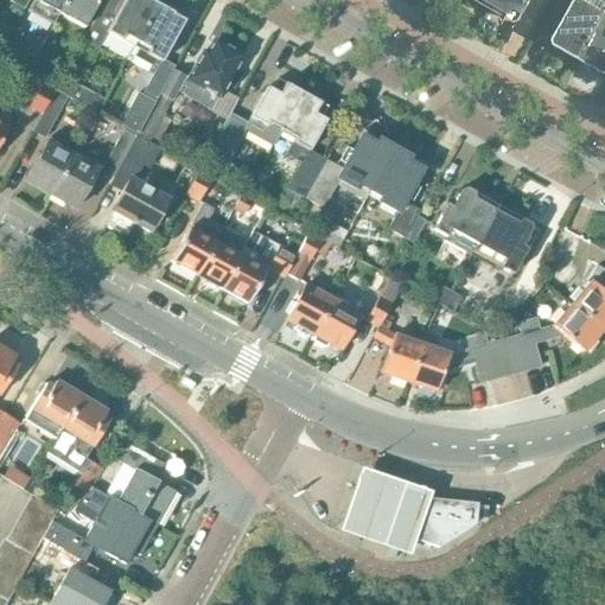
[(62,11),(68,0),(43,0),(48,2),(42,14),(55,21),(62,11)]
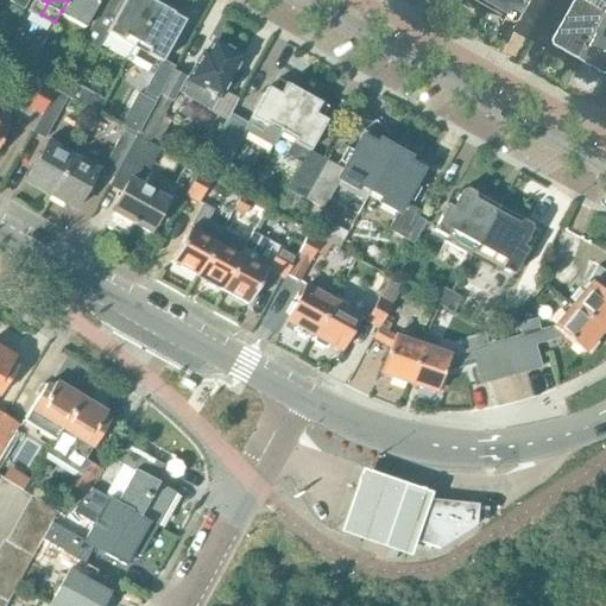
[(68,0),(62,11),(87,25),(100,0),(68,0)]
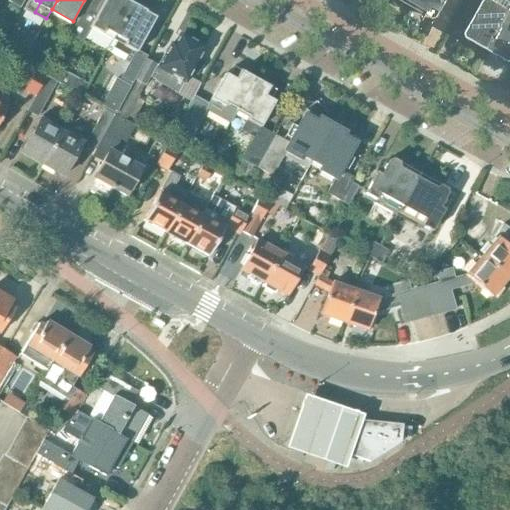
[(112,37),(132,0),(89,0),(69,35),(82,42),(92,25),(102,31),(112,37)]
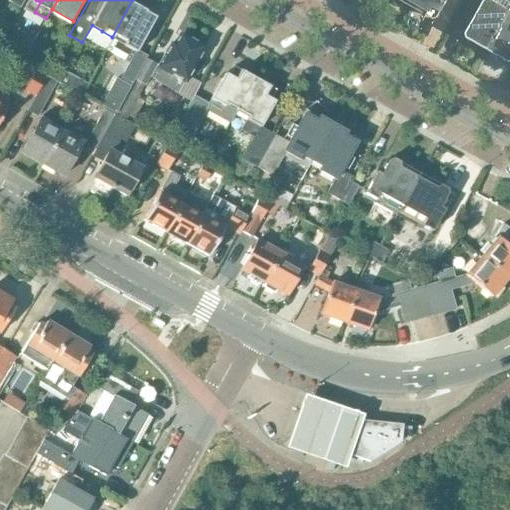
[(145,8),(132,0),(112,37),(118,40),(115,46),(128,53),(131,52),(133,49),(135,50),(155,15),(144,9),(145,8)]
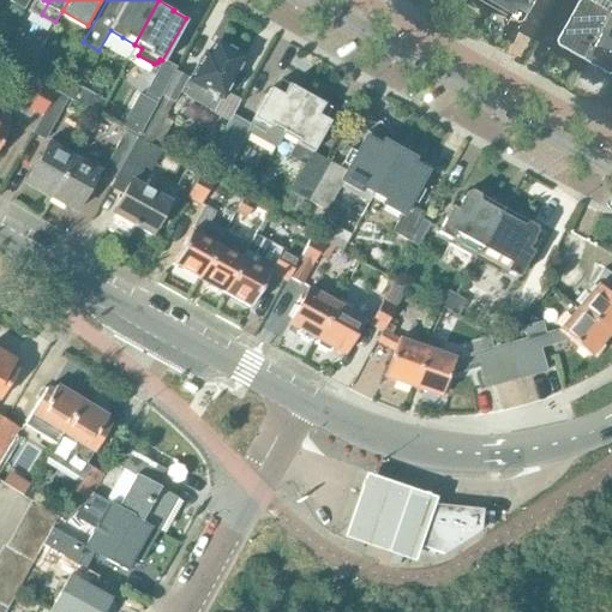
[(501,0),(498,5),(523,18),(529,17),(538,0),(501,0)]
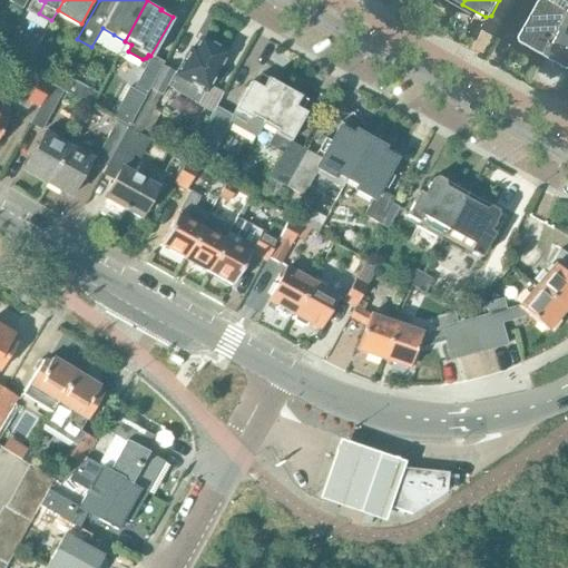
[(524,39),(546,51),(567,13),(567,0),(539,0),(522,33),(524,39)]
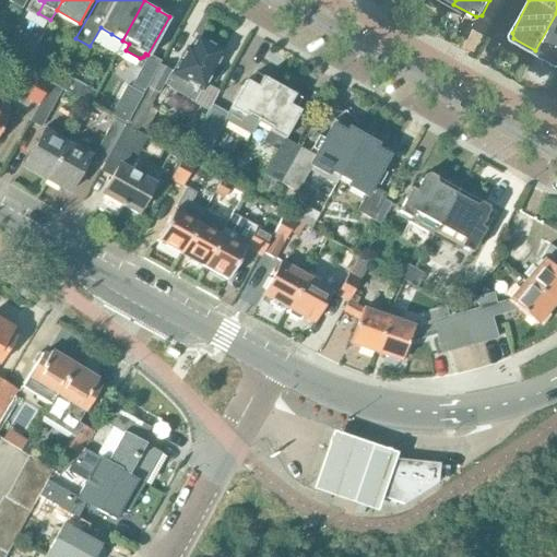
[(556,13),(535,50),(556,62),(556,13)]
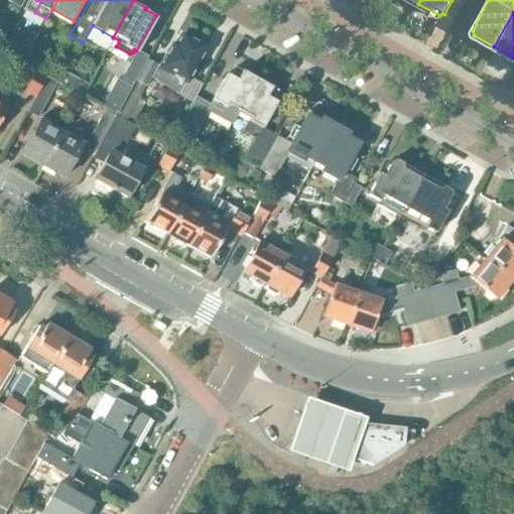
[(12,22),(7,31),(0,43),(0,47),(7,52),(21,27),(12,22)]
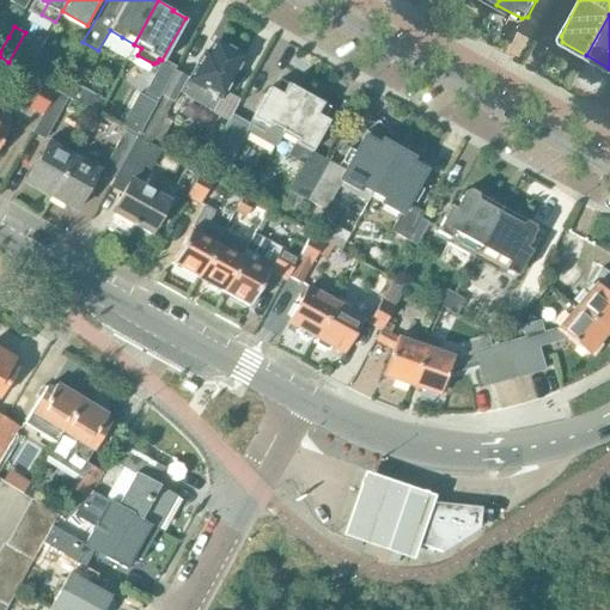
[(62,41),(63,37),(65,35),(54,29),(29,72),(38,78),(46,66),(48,68),(65,42),(62,41)]
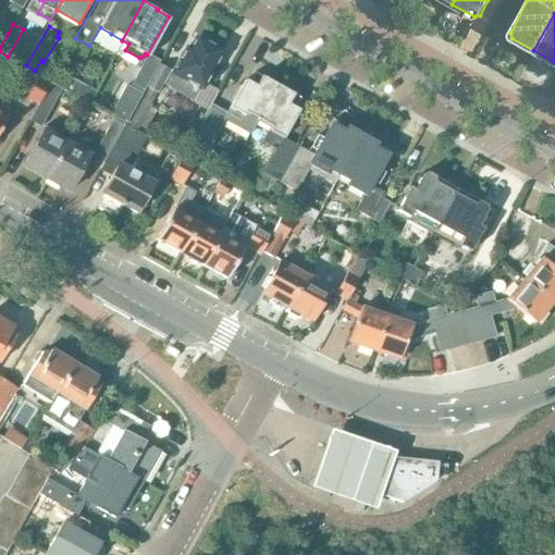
[(186,46),(174,70),(172,68),(161,61),(149,84),(160,90),(165,82),(171,85),(171,86),(210,107),(217,94),(200,85),(220,49),(196,35),(189,47),(186,46)]
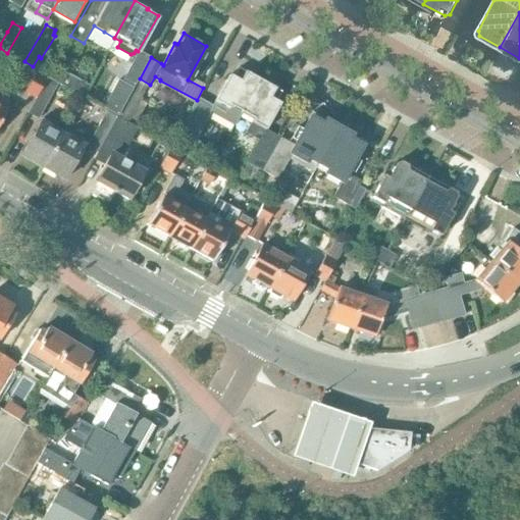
[(243,109),(261,78),(240,65),(235,74),(230,71),(215,98),(218,100),(212,111),(235,123),(243,109)]
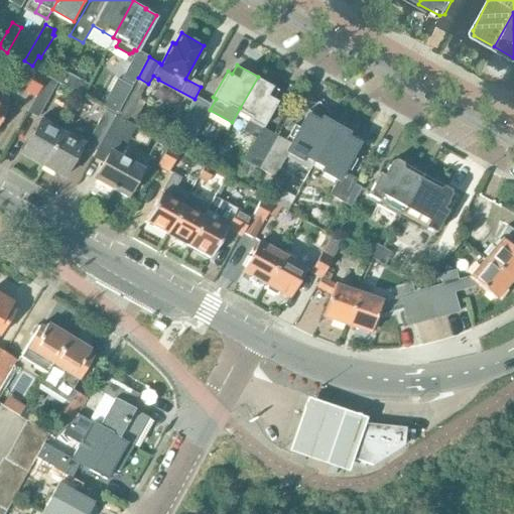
[(39,68),(26,90),(36,96),(48,74),(39,68)]
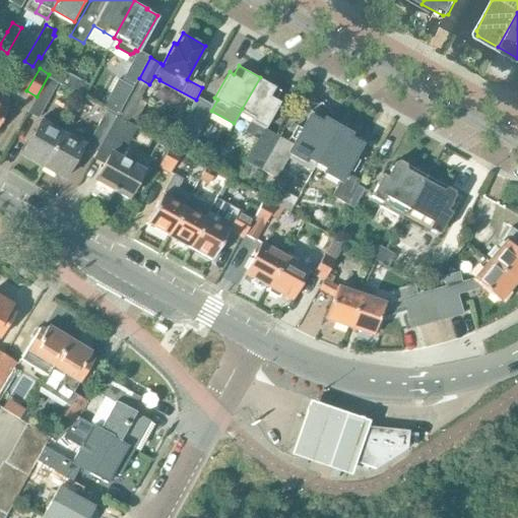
[(89,82),(66,69),(59,81),(60,81),(83,94),(89,82)]
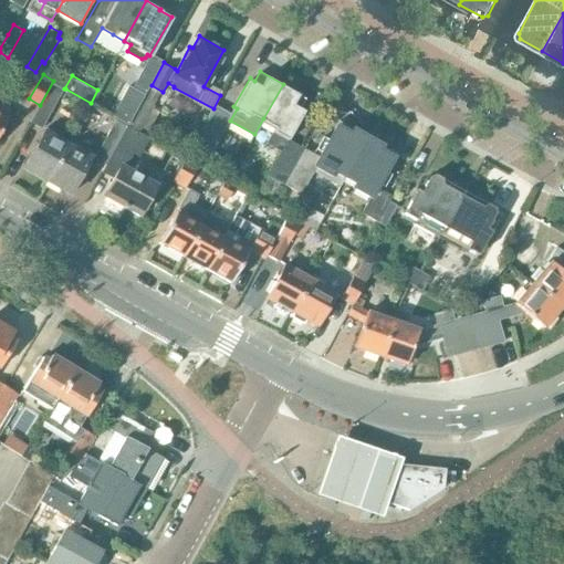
[(64,89),(54,82),(33,119),(44,126),(65,89),(64,89)]
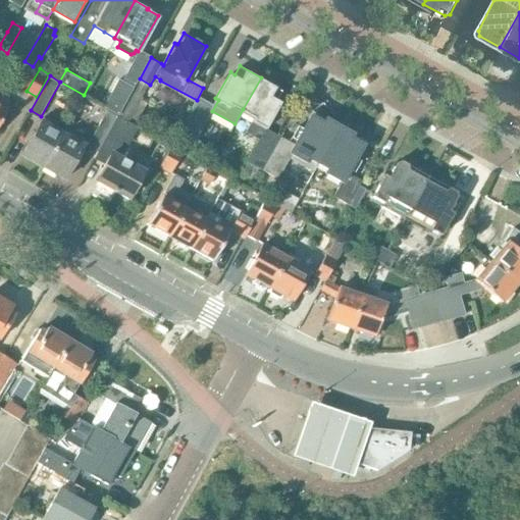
[(281,89),(261,78),(243,109),(254,116),(253,119),(247,131),(259,138),(247,160),(263,168),(281,136),(266,126),(280,101),(276,98),(281,89)]
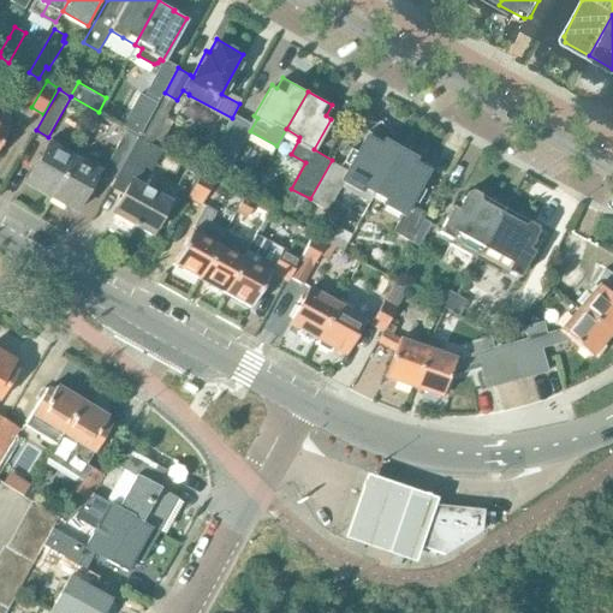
[(177,100),(165,93),(156,108),(170,115),(177,100)]
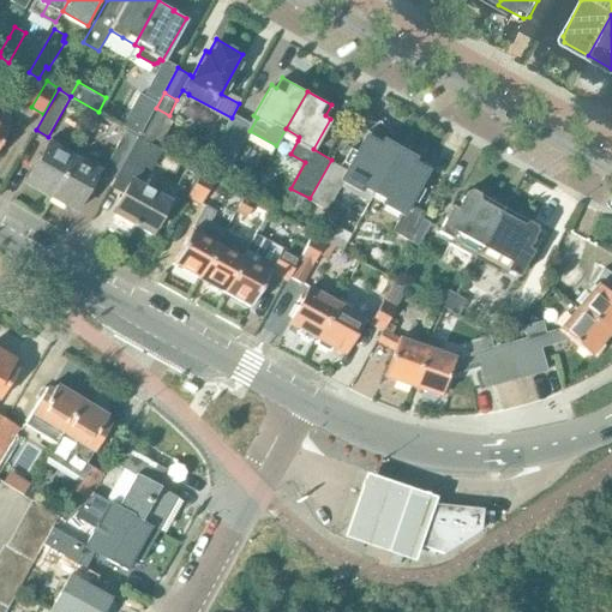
[(0,108),(0,142),(15,117),(17,111),(7,105),(5,111),(0,108)]
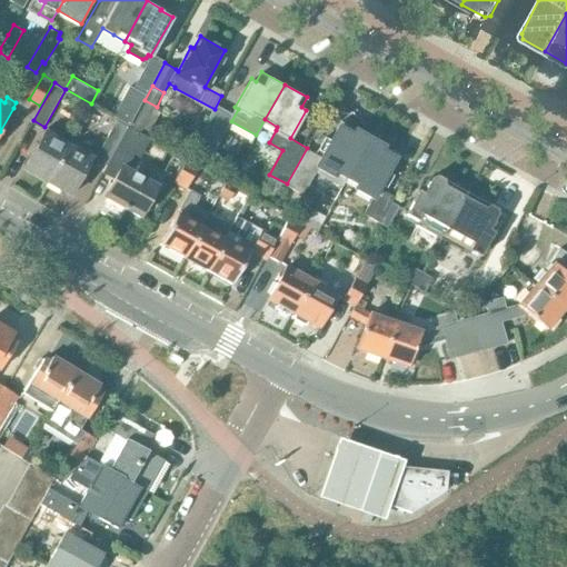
[(158,185),(133,171),(152,138),(142,131),(157,107),(145,100),(105,171),(116,178),(98,208),(119,219),(126,206),(141,215),(158,185)]
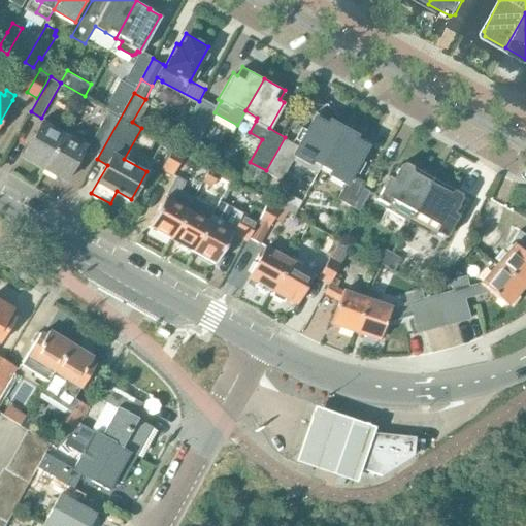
[(197,109),(185,132),(196,138),(208,116),(197,109)]
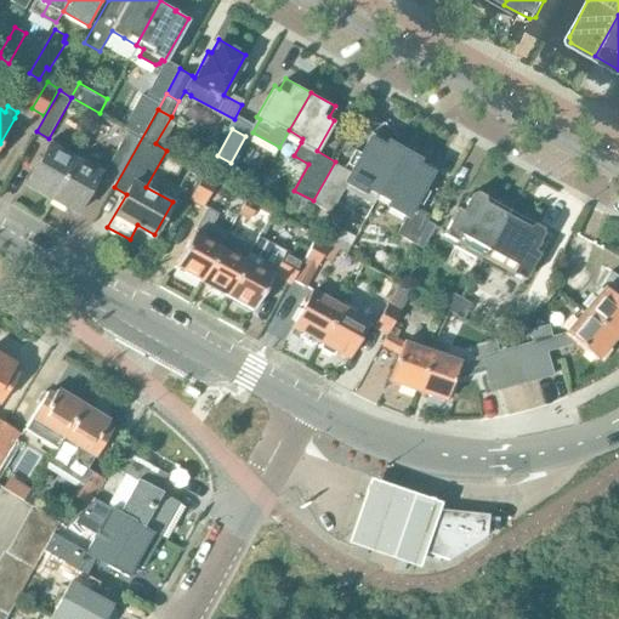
[(117,180),(141,137),(129,130),(104,172),(117,180)]
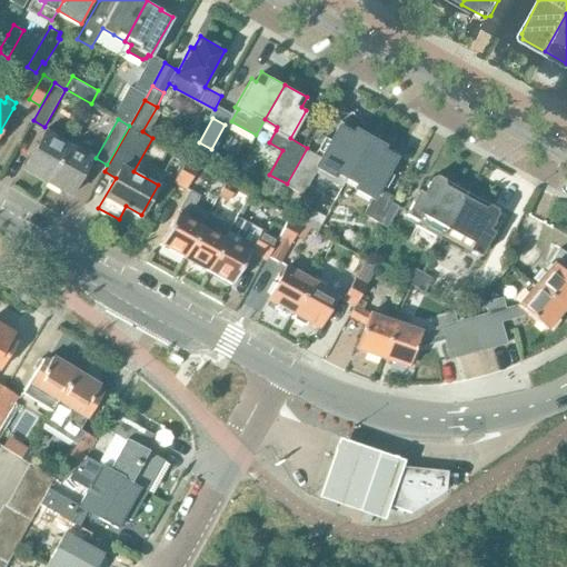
[(348,177),(370,137),(341,120),(331,139),(327,136),(320,148),(325,150),(321,156),(307,148),(287,183),(305,194),(319,167),(336,176),(338,171),(348,177)]
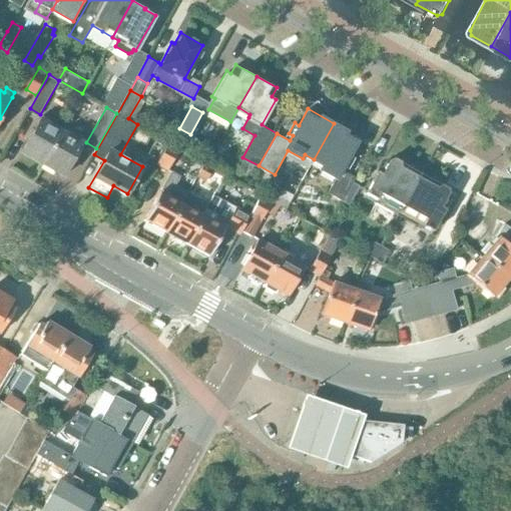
[(43,163),(64,126),(42,114),(22,151),(43,163)]
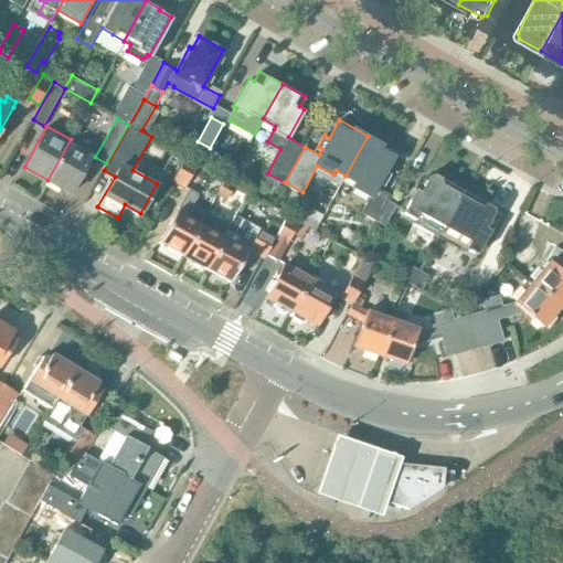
[(396,151),(368,136),(346,176),(357,182),(354,186),(372,197),(363,211),(379,221),(393,194),(378,186),(380,182),(385,184),(391,173),(386,170),(396,151)]
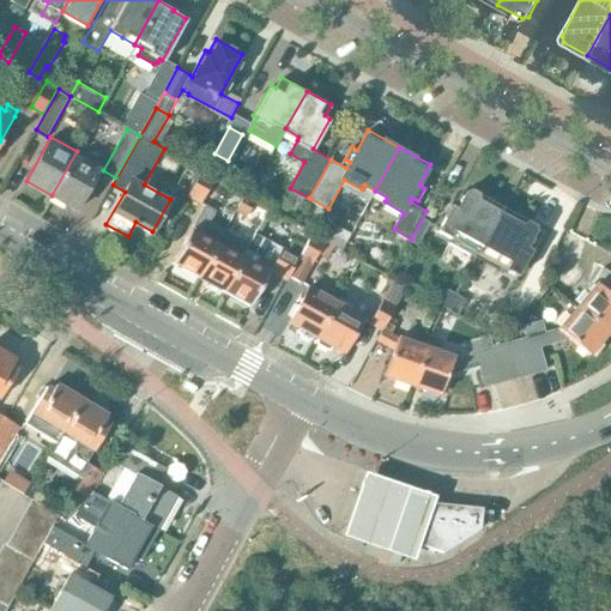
[(102,165),(77,151),(52,195),(77,210),(102,165)]
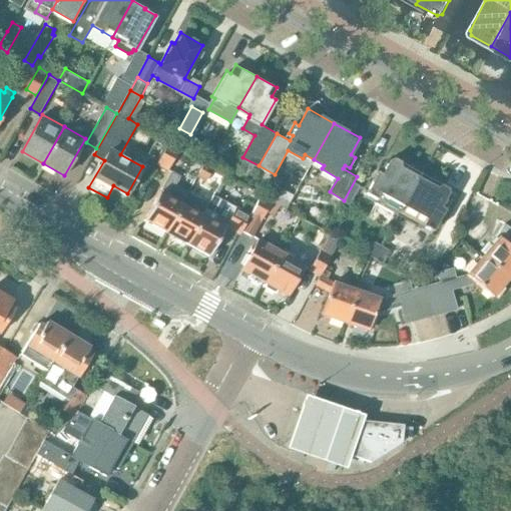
[(170,142),(158,163),(168,169),(180,148),(170,142)]
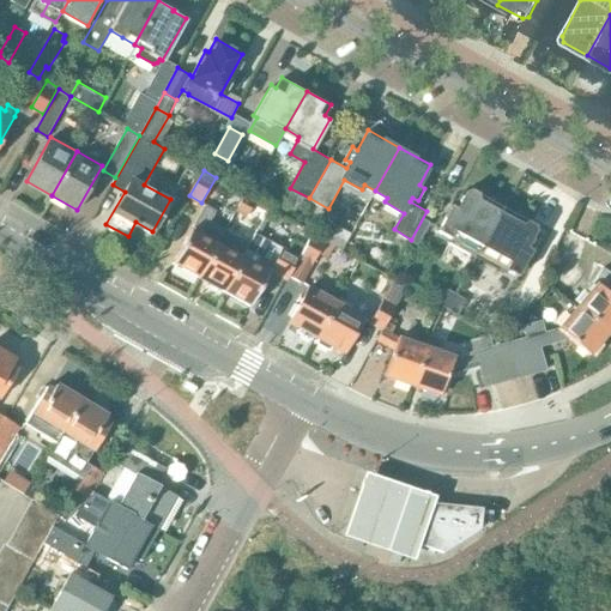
[(477,256),(503,210),(482,198),(481,193),(472,188),(466,191),(458,206),(453,204),(448,212),(440,229),(440,231),(452,237),(449,242),(477,256)]
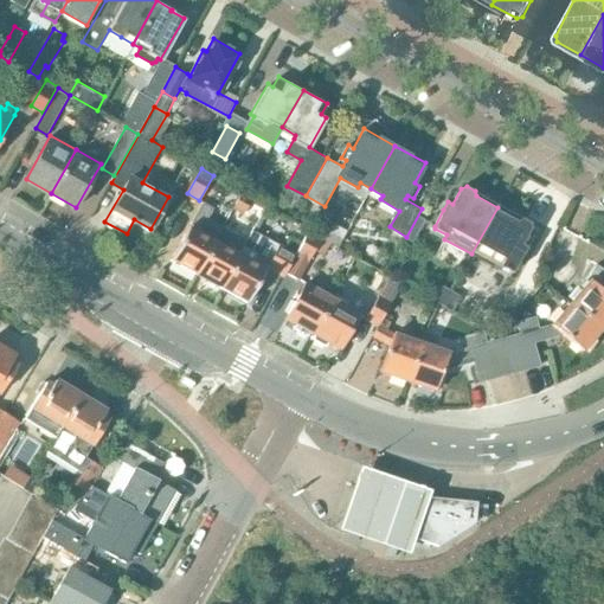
[(243,192),(235,206),(245,212),(254,198),(243,192)]
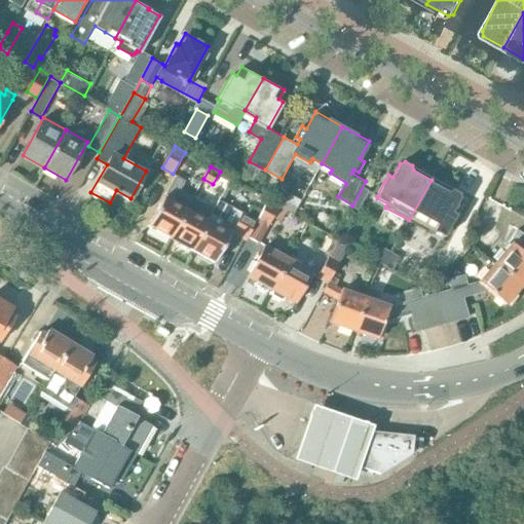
[(150,224),(172,236),(194,195),(181,188),(186,180),(177,175),(150,224)]
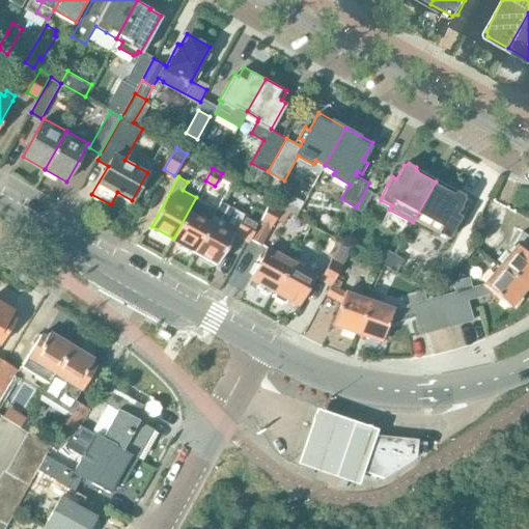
[(436,182),(419,213),(443,225),(440,232),(450,238),(458,222),(460,222),(464,215),(458,213),(467,199),(466,194),(458,190),(454,192),(436,182)]
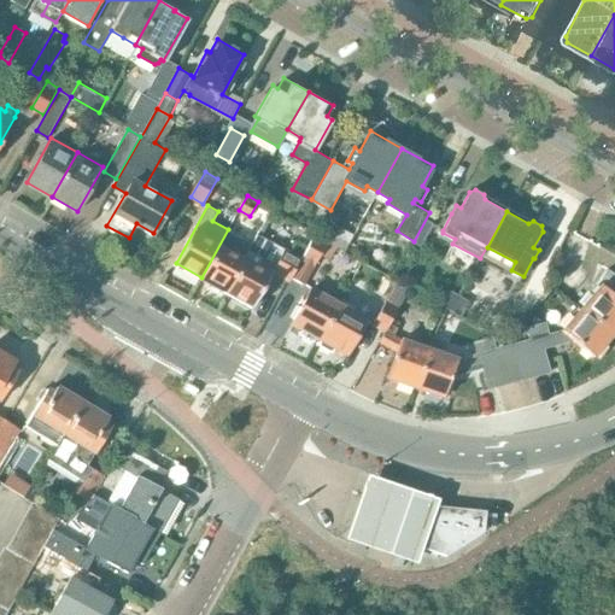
[(328,240),(346,250),(355,234),(343,228),(333,232),(328,240)]
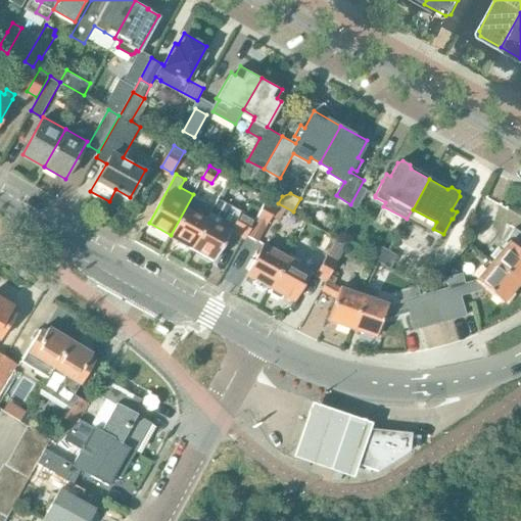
[(192,247),(220,198),(219,197),(214,206),(193,194),(171,235),(192,247)]
